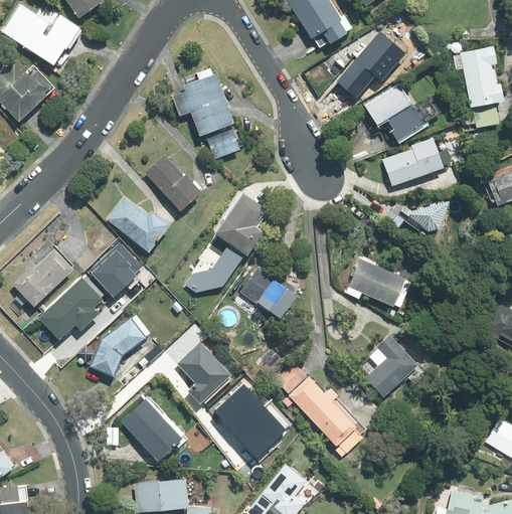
[(64,0),(77,19),(97,6),(98,8),(109,1),(108,0),(64,0)]
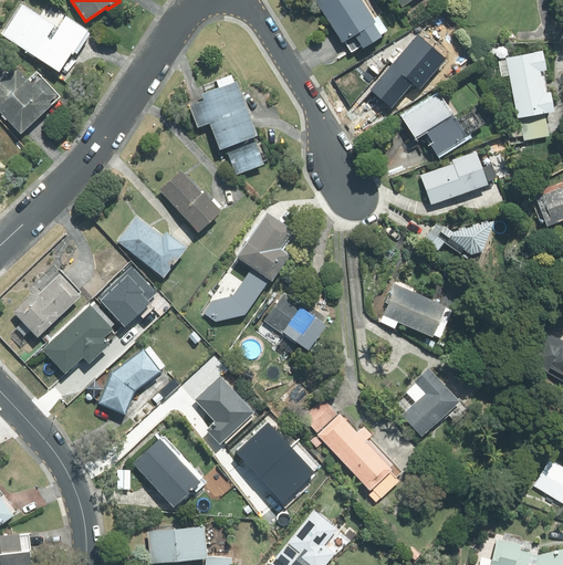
[(352,53),(381,37),(379,34),(389,30),(381,14),(372,20),(361,0),(318,0),(342,43),(345,41),(352,53)]
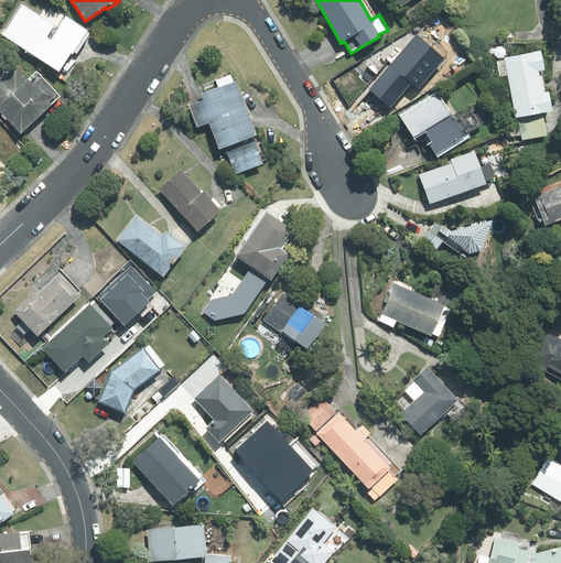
[(56,23),(30,6),(8,38),(63,75),(92,33),(63,13),(56,23)]
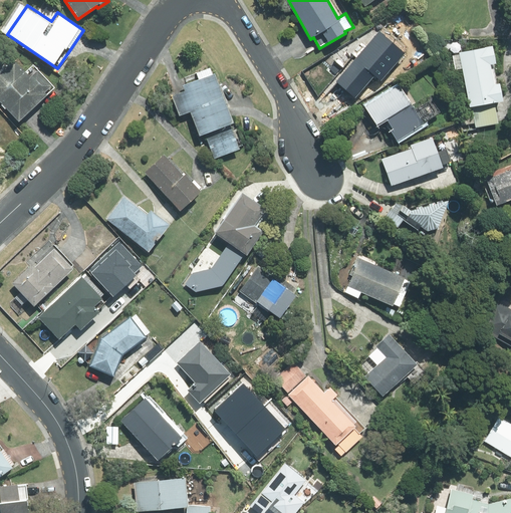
[(403,42),(382,26),(335,83),(354,100),(403,42)]
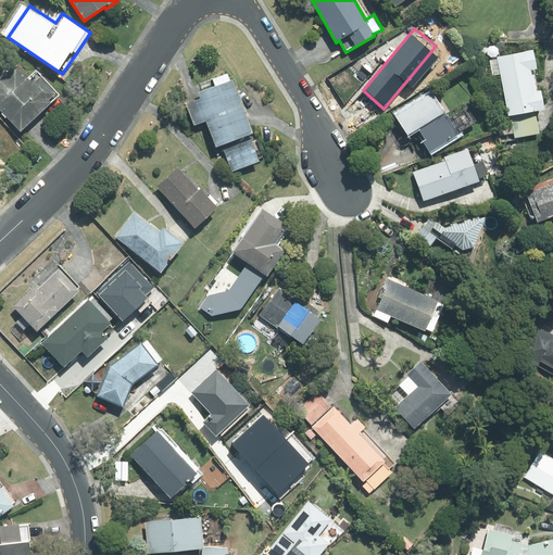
[(500,75),(511,139),(542,133),(538,111),(544,110),(533,51),(490,59),(493,77),(500,75)]
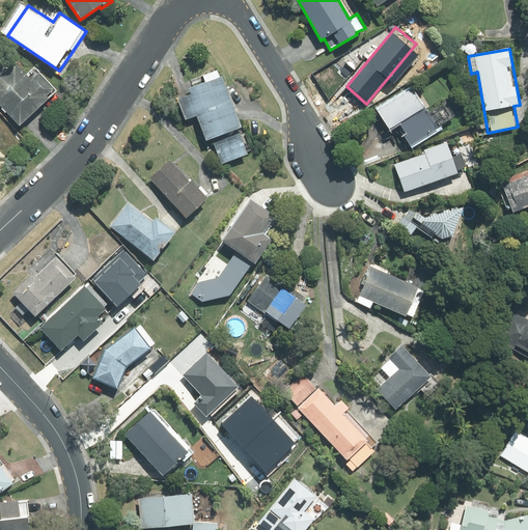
[(27,75),(16,62),(0,76),(0,105),(20,127),(58,90),(36,66),(27,75)]
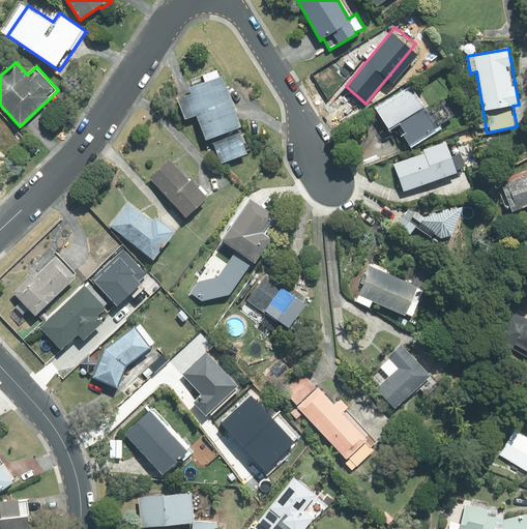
[(192,94),(183,97),(177,99),(185,120),(196,116),(206,141),(212,139),(222,164),(250,152),(216,69),(201,76),(204,83),(189,88),(192,94)]
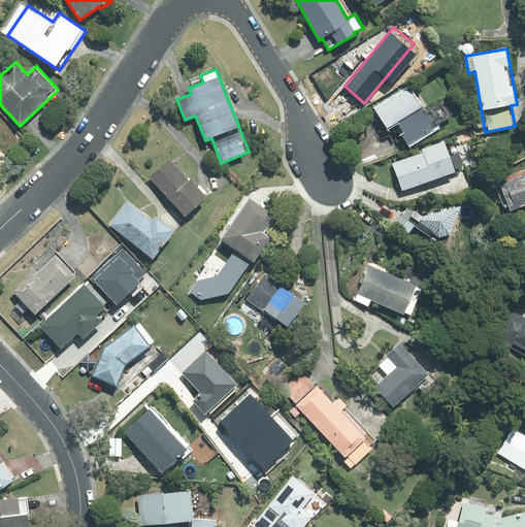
[(406,145),(451,116),(441,102),(425,113),(407,88),(372,111),(385,130),(394,124),(401,133),(399,135),(406,145)]
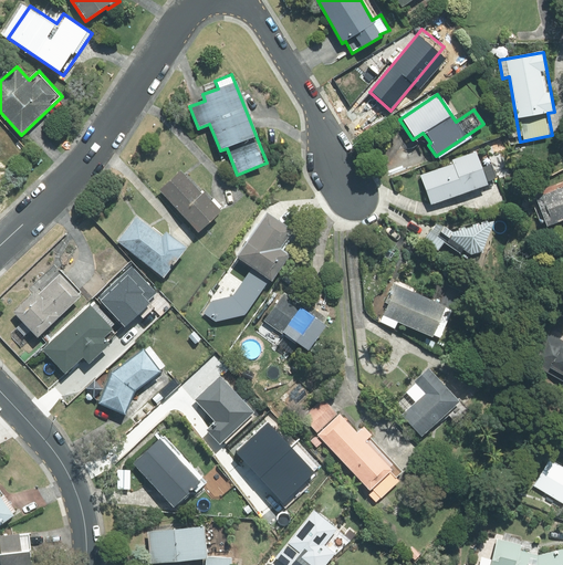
[(451,164),(420,175),(430,205),(487,186),(486,182),(498,178),(488,147),(450,160),(451,164)]
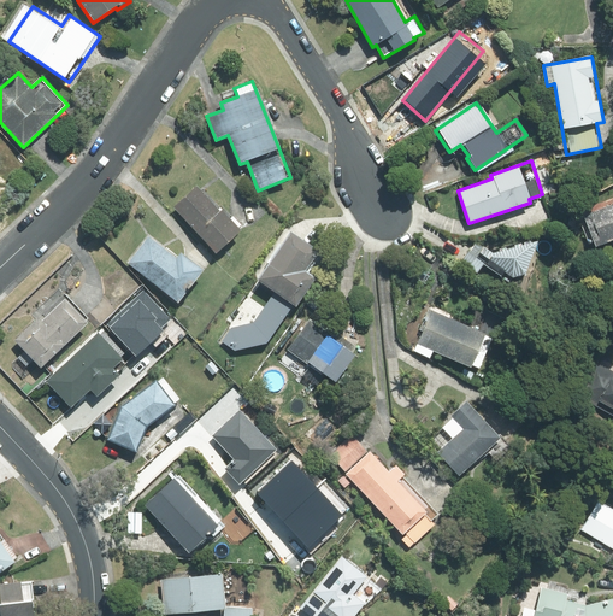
[(202,185),(175,206),(214,254),(242,233),(202,185)]
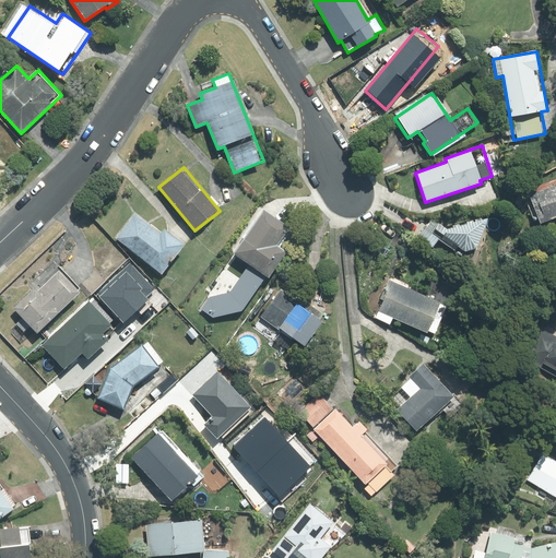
[(555,181),(529,193),(541,224),(555,217),(555,181)]
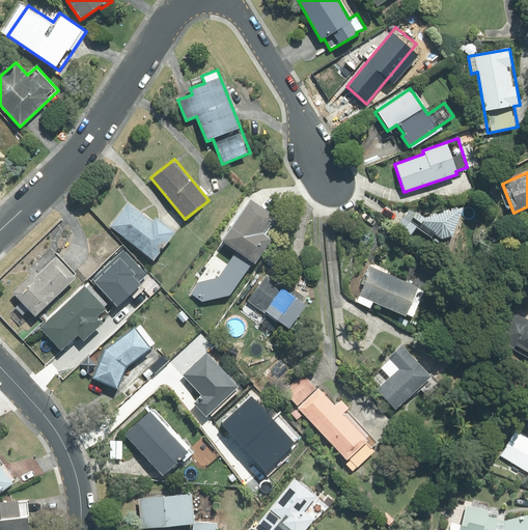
[(262,233),(275,215),(249,198),(221,242),(255,263),(271,239),(262,233)]
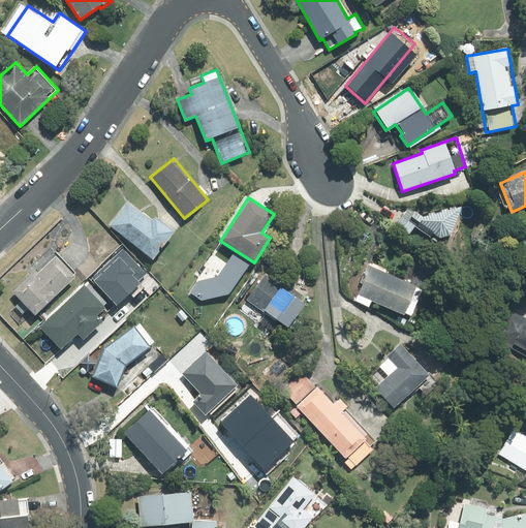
[(453,228),(461,207),(434,197),(429,213),(421,205),(410,216),(419,224),(418,226),(437,238),(449,237),(450,236),(453,228)]
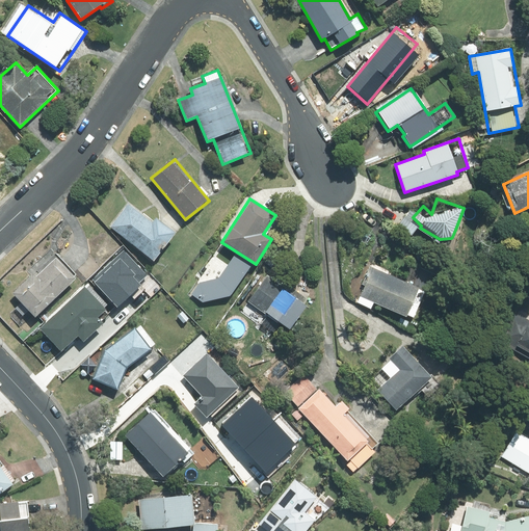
[(152,222),(131,205),(112,227),(153,261),(176,234),(156,217),(152,222)]
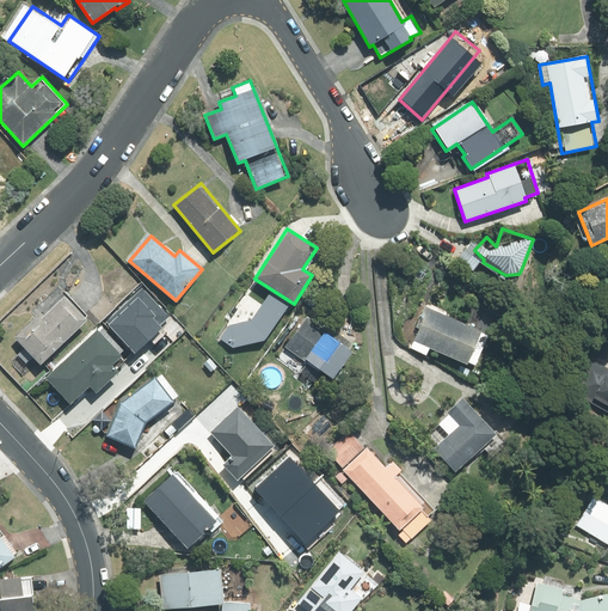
[(88,316),(67,292),(16,338),(40,365),(87,322),(85,319),(88,316)]
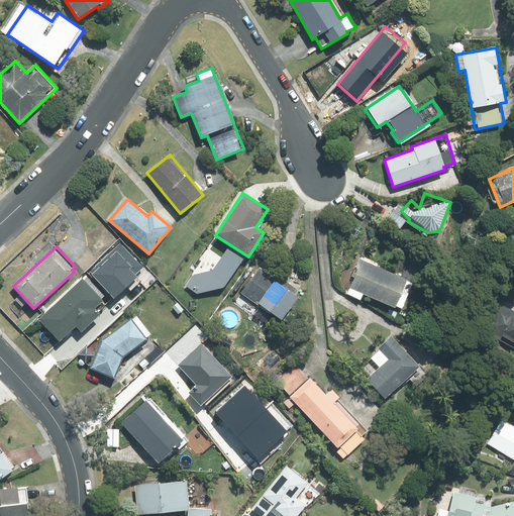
[(362,299),(364,295),(394,308),(400,311),(413,282),(385,270),(388,265),(364,253),(346,293),(362,299)]
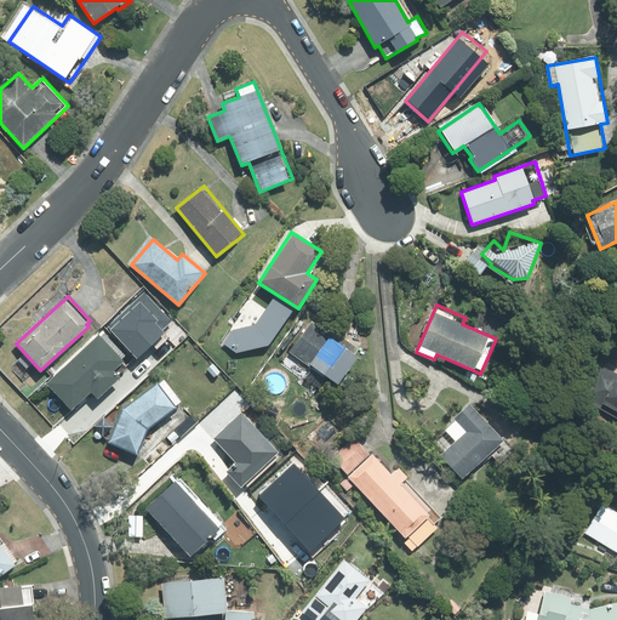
[(315,317),(290,351),(337,386),(363,352),(315,317)]
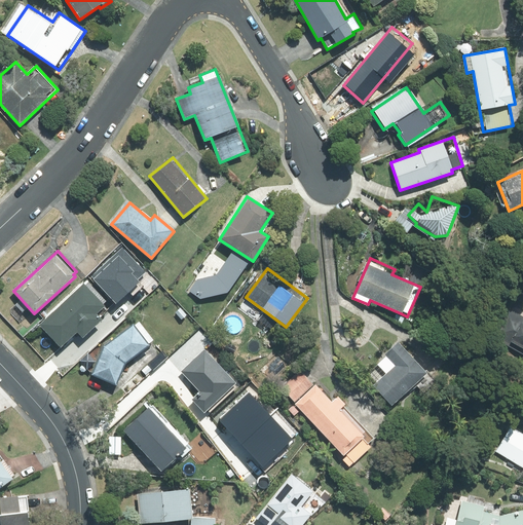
[(110,301),(89,277),(38,325),(59,347),(75,332),(82,339),(103,321),(101,319),(111,310),(106,304),(110,301)]
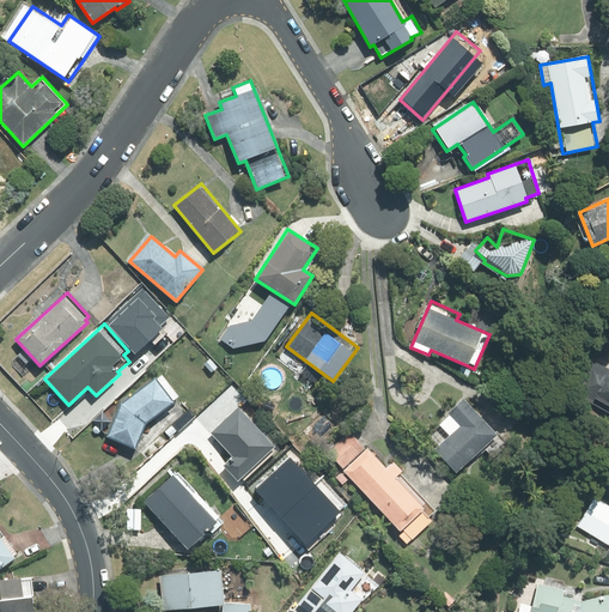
[(608,364),(586,385),(608,410),(608,364)]
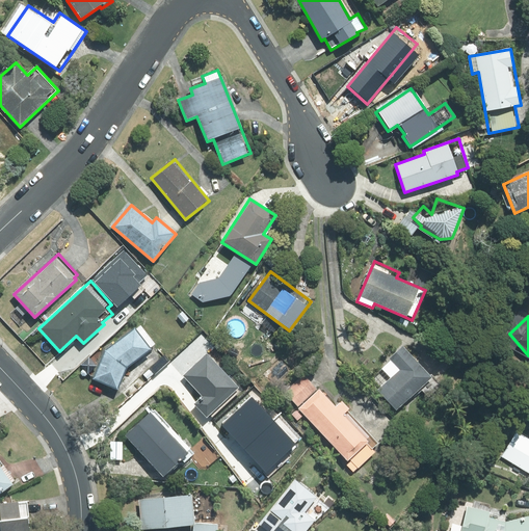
[(139,324),(110,347),(97,376),(122,387),(131,367),(157,346),(139,324)]
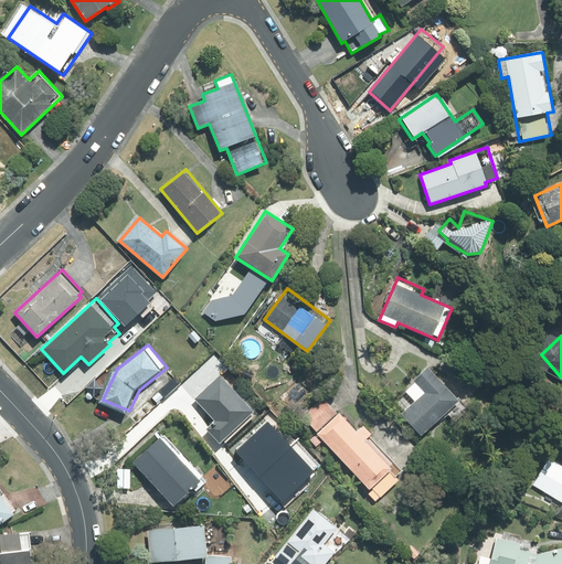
[(402,414),(421,435),(459,401),(430,368),(412,383),(414,385),(400,397),(409,407),(402,414)]
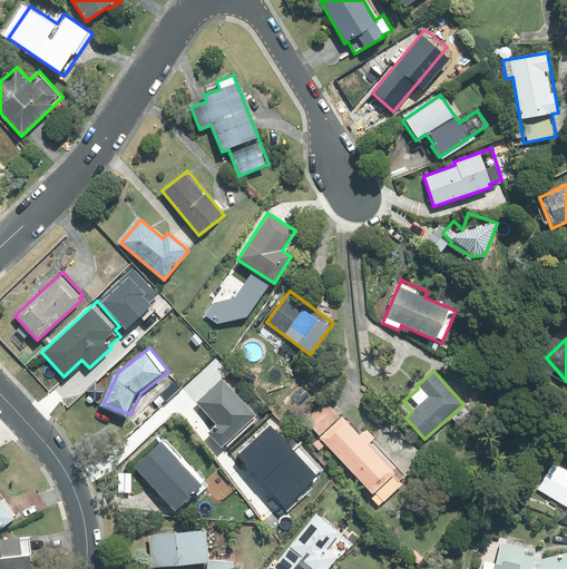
[(223,378),(196,402),(217,424),(207,433),(222,449),(225,444),(228,449),(261,419),(223,378)]
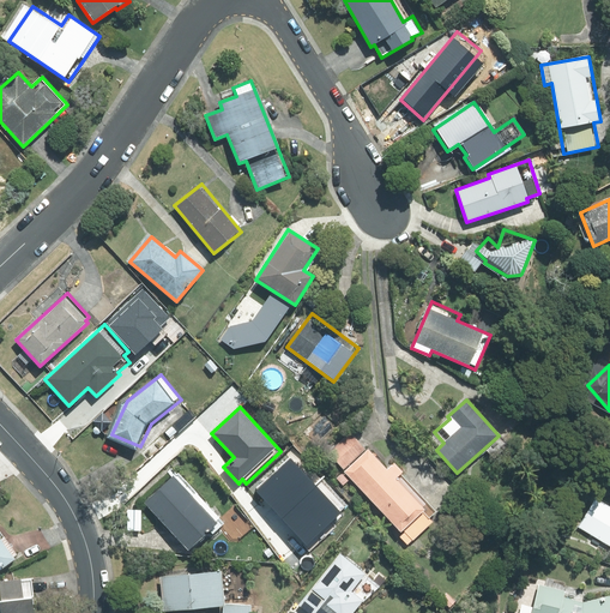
[(197,416),(188,408),(173,426),(180,433),(197,416)]
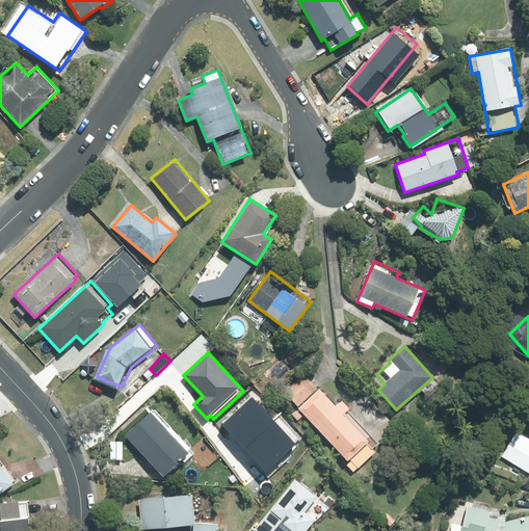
[(322,386),(309,370),(285,391),(354,472),(377,453),(375,451),(380,446),(341,400),(335,406),(319,388),(322,386)]
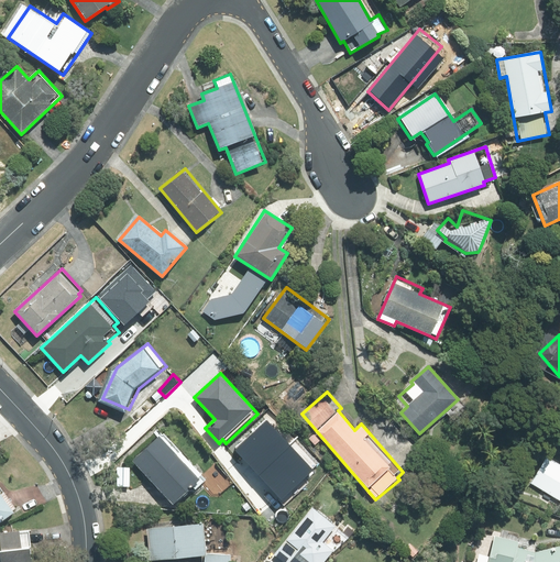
[(164,431),(138,453),(177,500),(204,478),(164,431)]
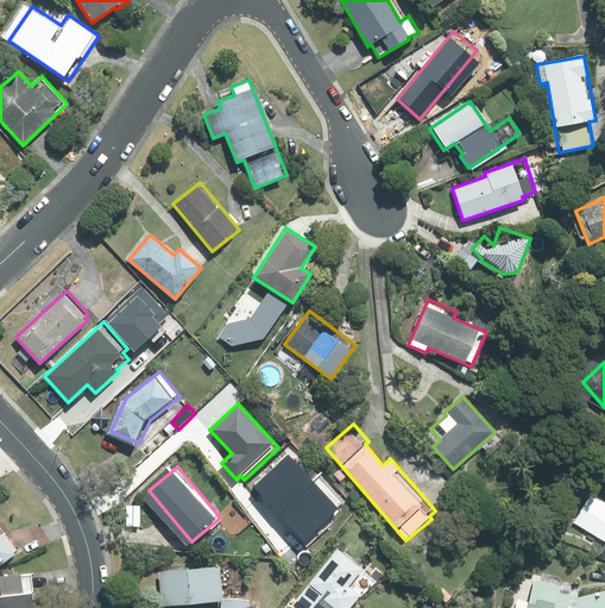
[(234,497),(225,489),(214,501),(225,509),(234,497)]
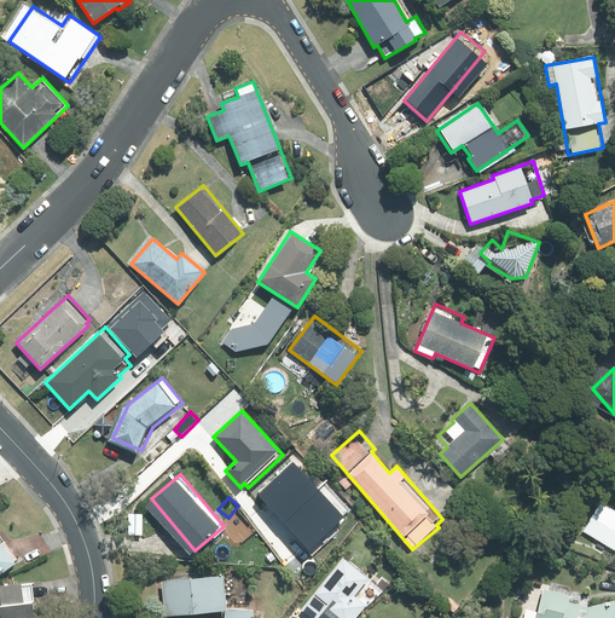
[(614,512),(602,503),(584,531),(614,549),(614,512)]
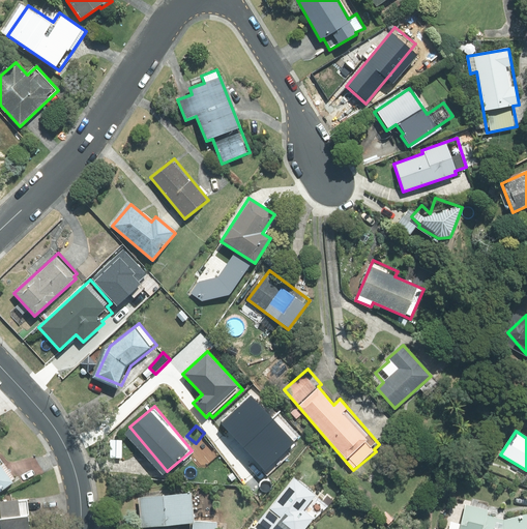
[(0,464),(0,492),(13,482),(0,464)]
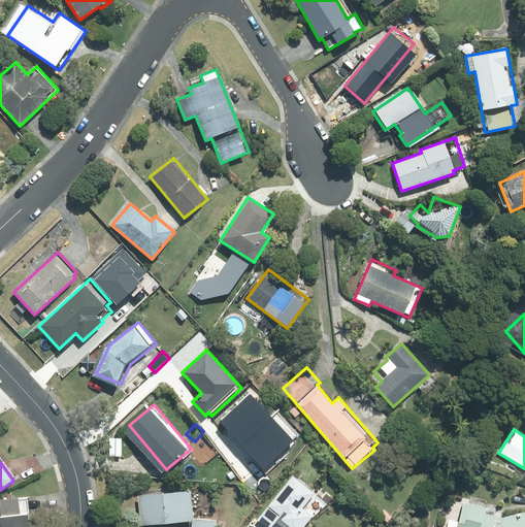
[(296,473),(257,519),(266,526),(303,526),(313,517),(315,518),(328,501),(296,473)]
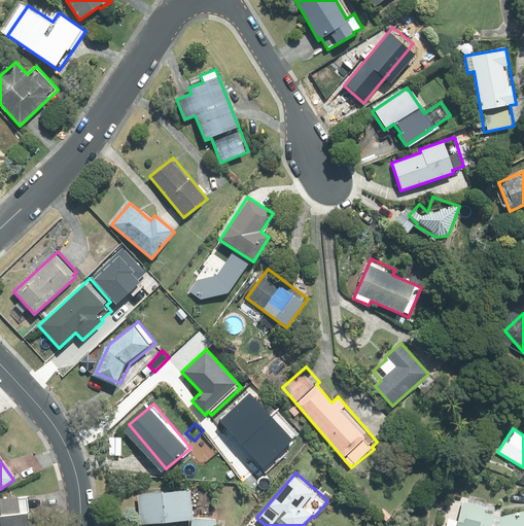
[(139,524),(191,520),(189,490),(137,494),(139,524)]
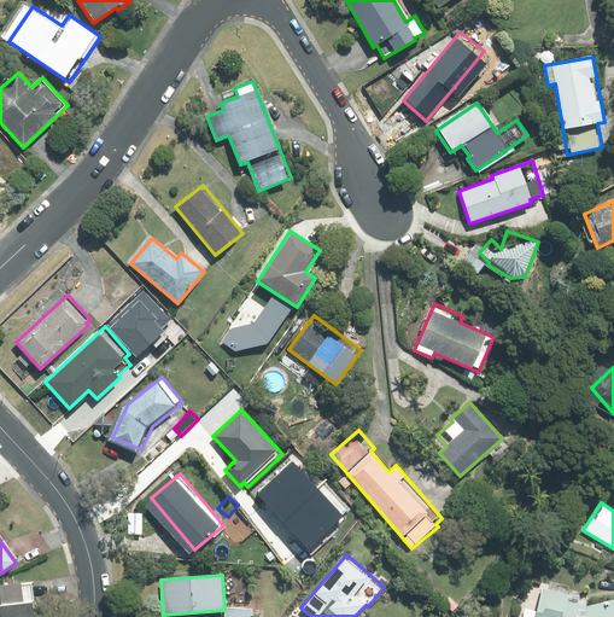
[(34,616),(35,585),(0,583),(0,616),(34,616)]
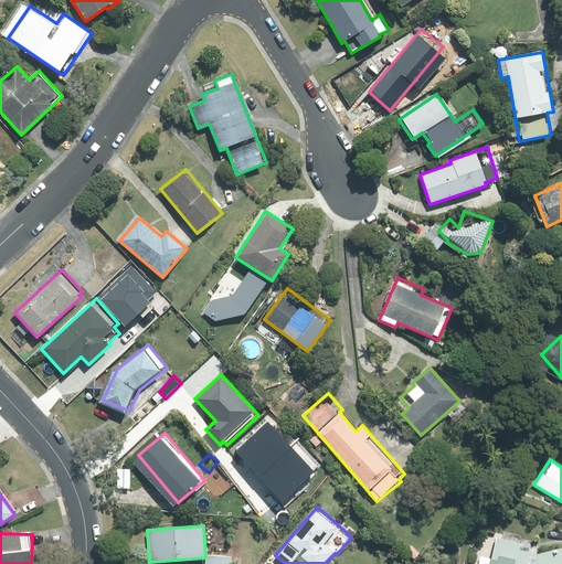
[(561,547),(538,554),(521,549),(523,544),(494,534),(486,555),(480,553),(476,563),(561,563),(561,547)]
